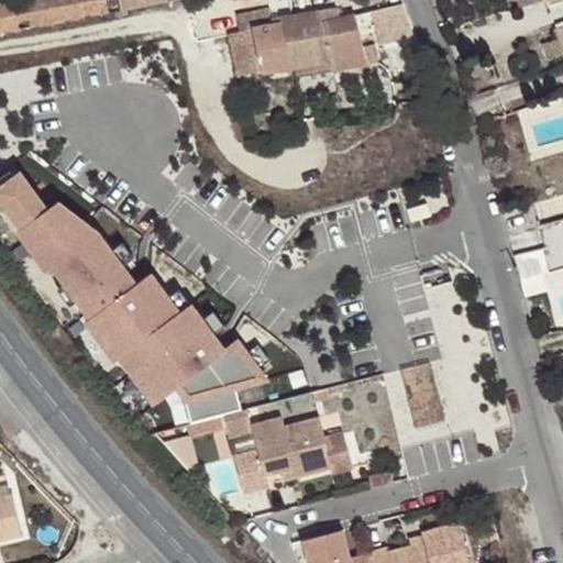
[(6,0),(0,1),(0,34),(100,14),(110,13),(109,9),(120,8),(118,0),(6,0)]
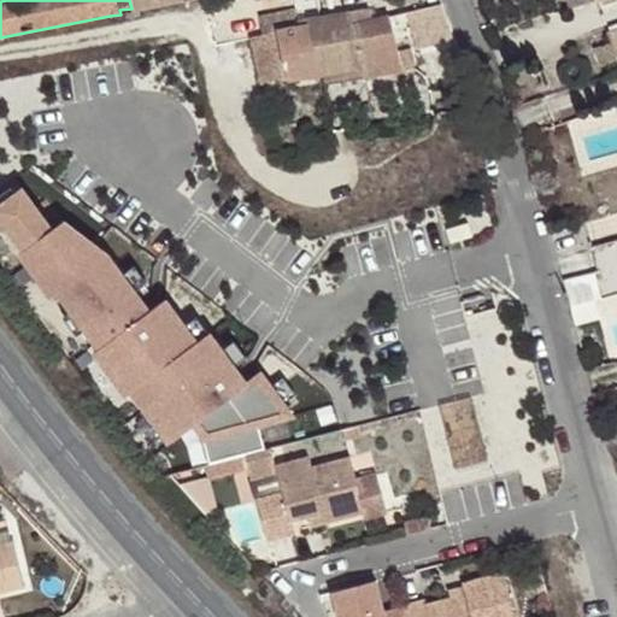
[(444,5),(391,17),(395,39),(450,28),(444,5)]
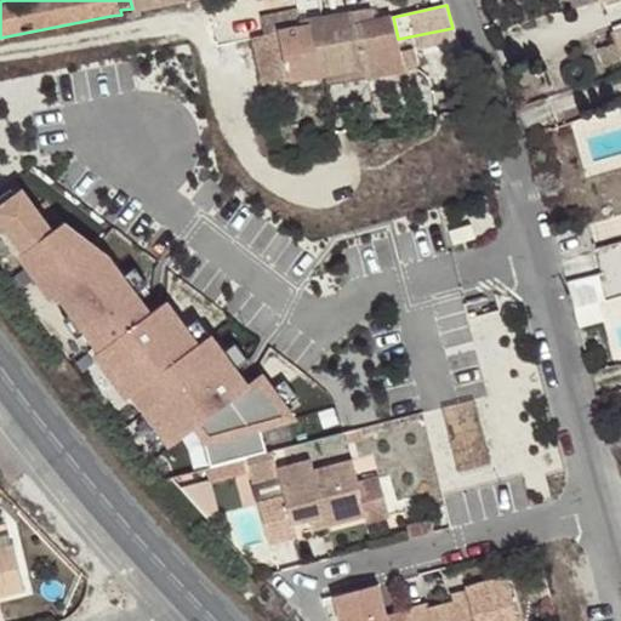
[(311,77),(363,68),(354,26),(353,13),(301,22),(311,77)]
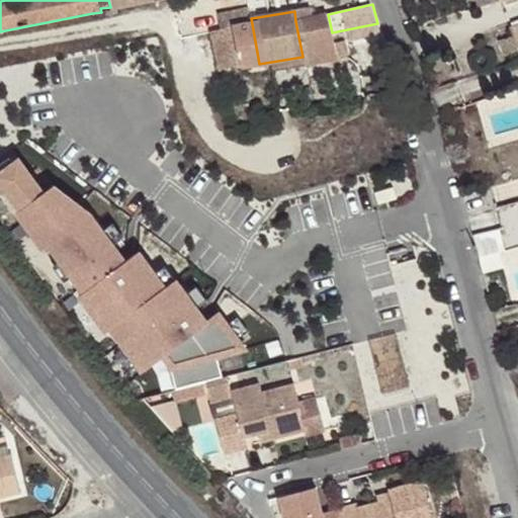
[(221,72),(259,64),(251,18),(250,12),(213,19),(216,29),(211,29),(221,72)]
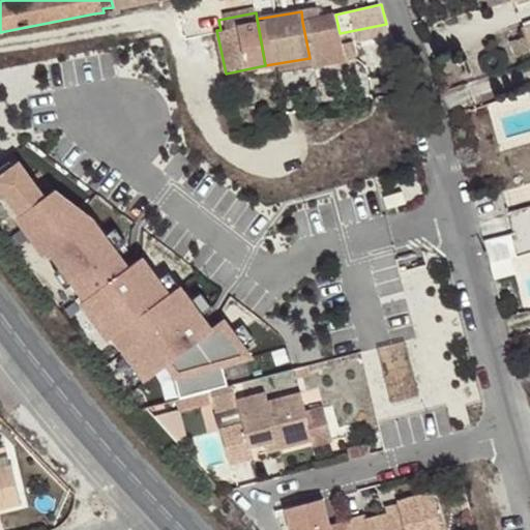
[(340,33),(335,15),(302,22),(310,58),(312,66),(356,58),(353,42),(343,45),(340,33)]
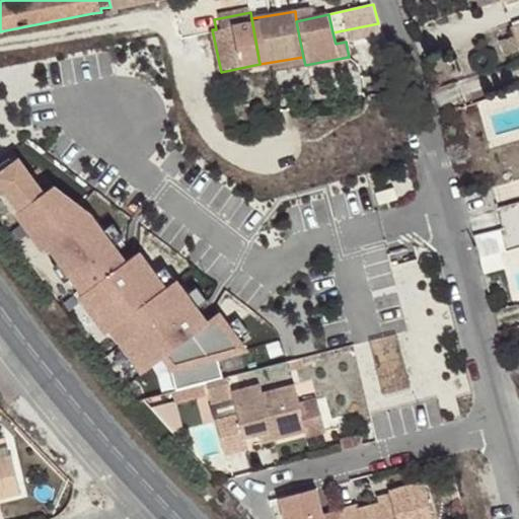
[(28,211),(179,372),(245,355),(217,316),(209,321),(180,286),(173,293),(104,215),(57,184),(49,193),(22,163),(2,181),(28,211)]
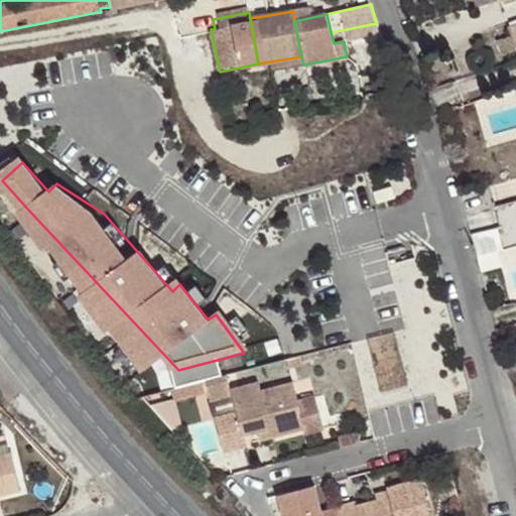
[(305,405),(300,386),(267,395),(264,386),(237,393),(242,415),(221,420),(231,457),(253,450),(250,437),(262,434),(276,430),(278,440),(311,432),(312,437),(331,432),(323,401),(305,405)]
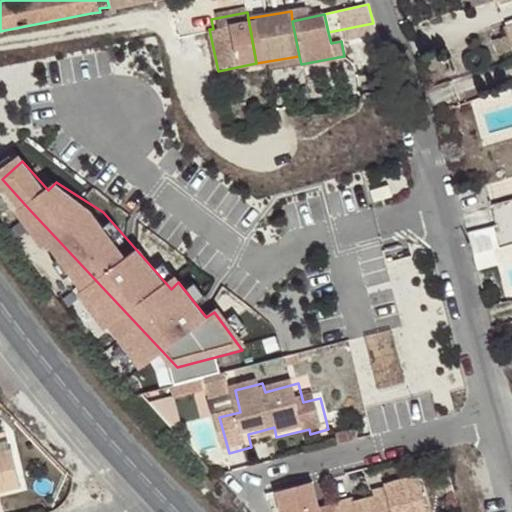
[(263,441),(276,437),(274,427),(260,431),(263,441)]
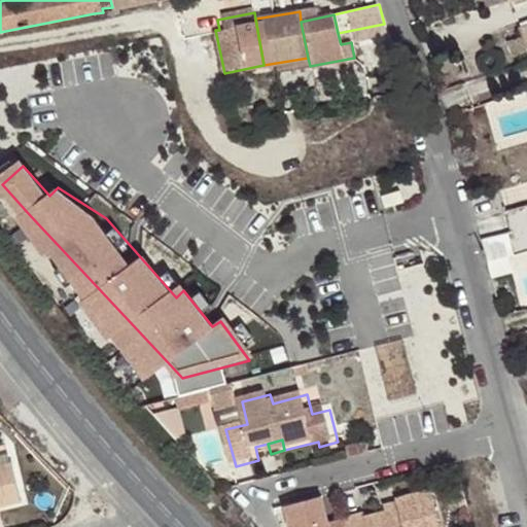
[(7,453),(0,455),(0,506),(20,502),(7,453)]
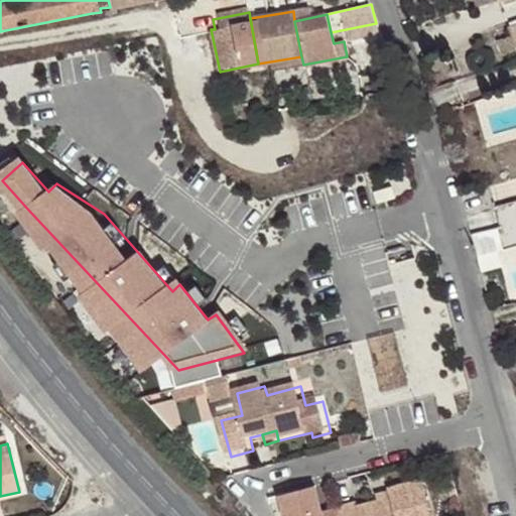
[(358,500),(336,505),(338,515),(432,515),(423,479),(388,488),(389,489),(390,496),(378,499),(359,504),(358,500)]
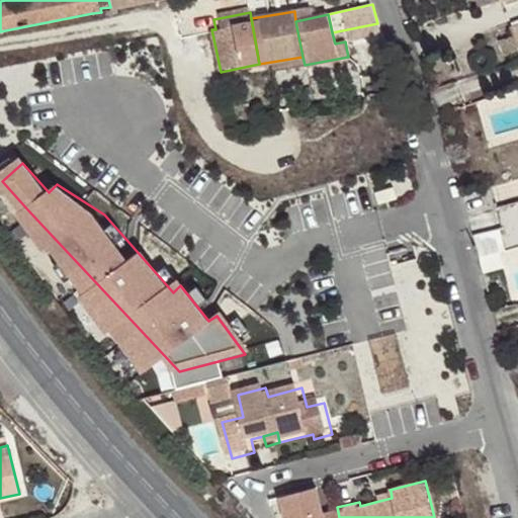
[(392,498),(391,491),(378,495),(379,501),(392,498)]
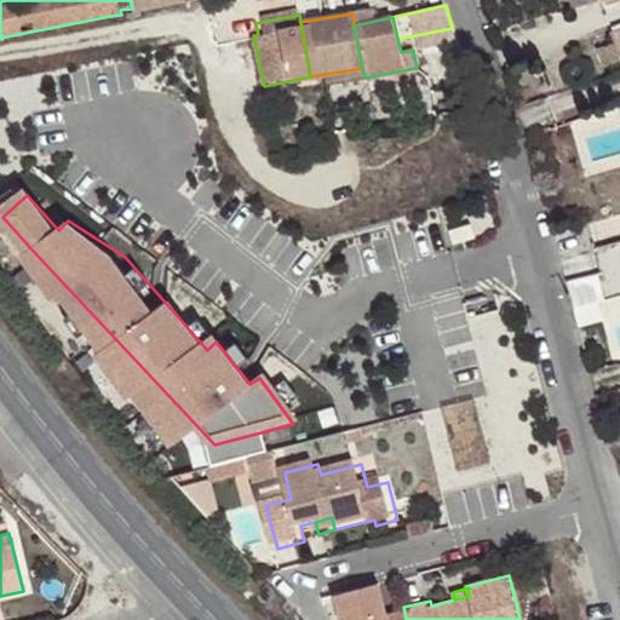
[(388,619),(382,598),(340,609),(343,619),(388,619)]
